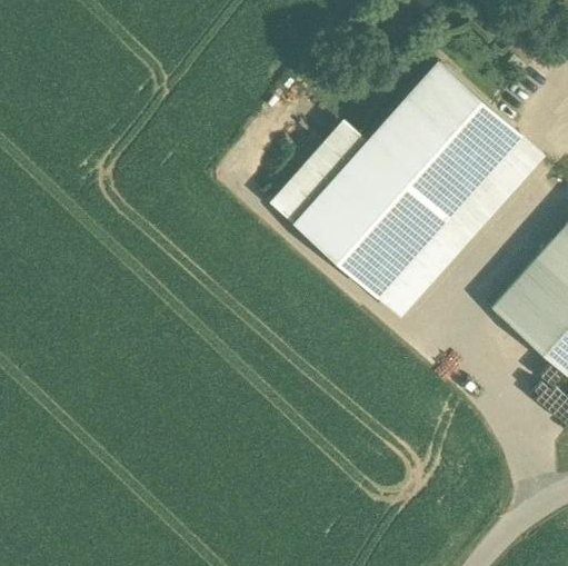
[(367,141),(294,224),(377,298),(520,136),(437,61),(367,141)]
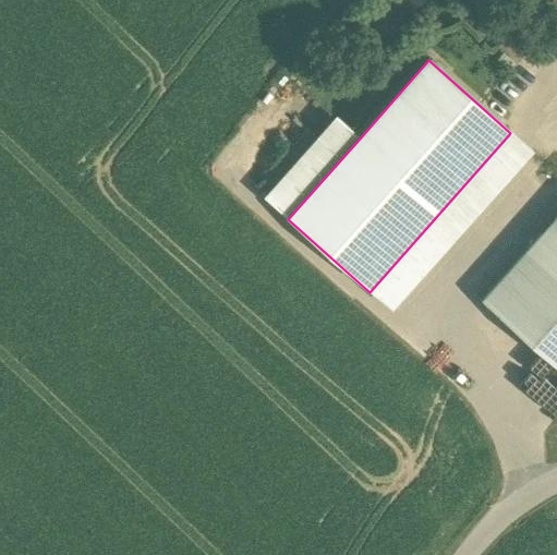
[(337,118),(265,200),(288,219),(360,139),(337,118)]
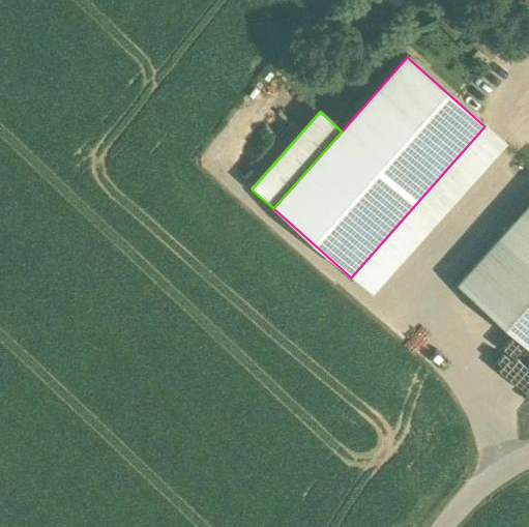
[(485,126),(351,277),(373,297),(506,145),(485,126)]
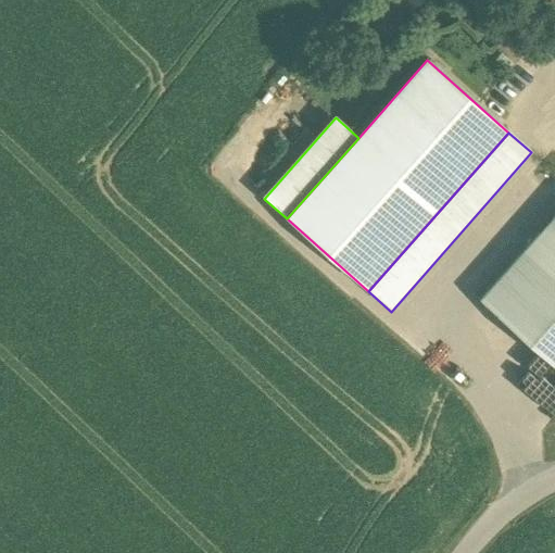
[(554,215),(479,302),(554,368),(554,215)]
